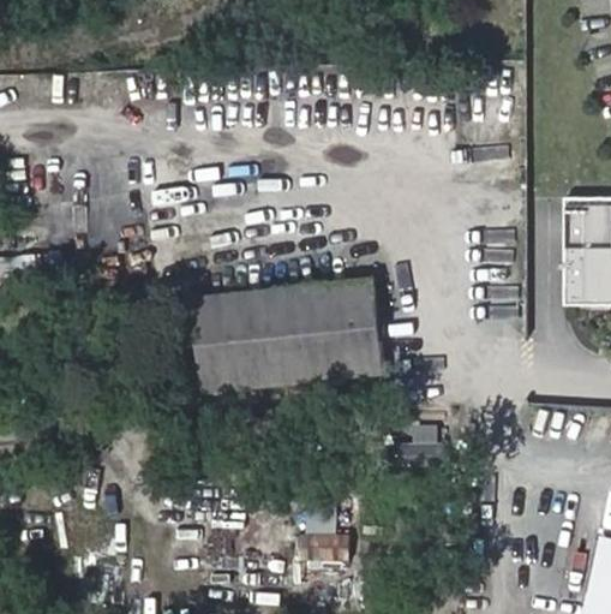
[(610,197),(565,197),(565,304),(610,304),(610,197)]
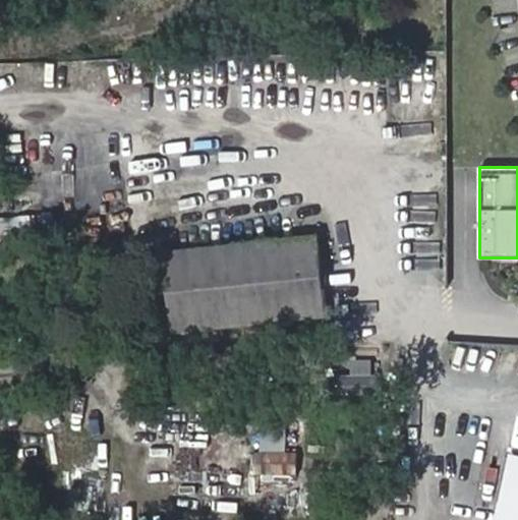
[(0,235),(25,236),(25,218),(0,217),(0,235)]
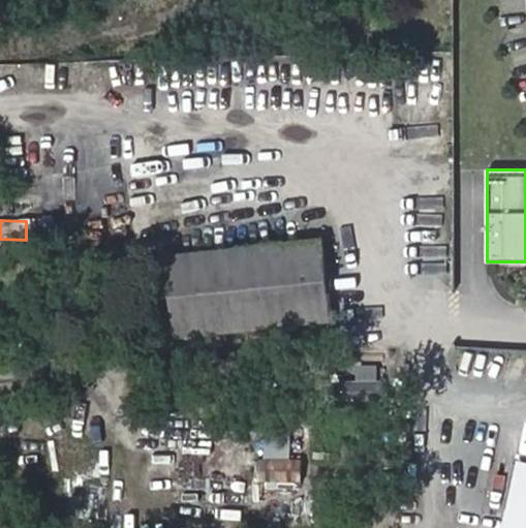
[(330,321),(321,240),(163,256),(173,338),(330,321)]
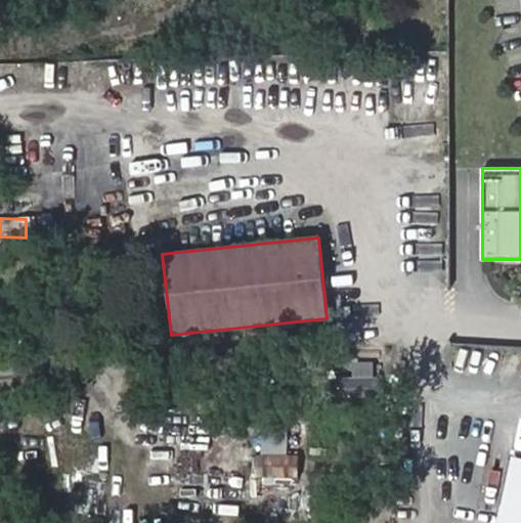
[(373,377),(373,361),(351,361),(351,377),(373,377)]
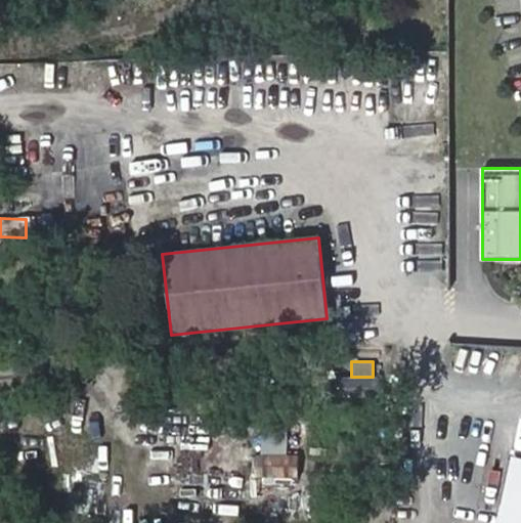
[(378,397),(378,377),(373,377),(351,377),(338,378),(337,397),(378,397)]
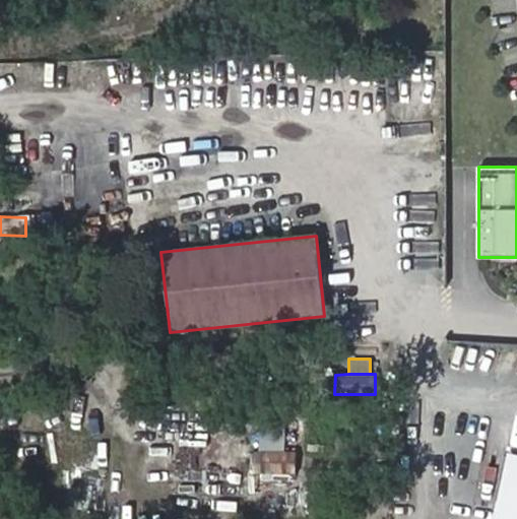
[(295,473),(295,451),(252,451),(251,473),(295,473)]
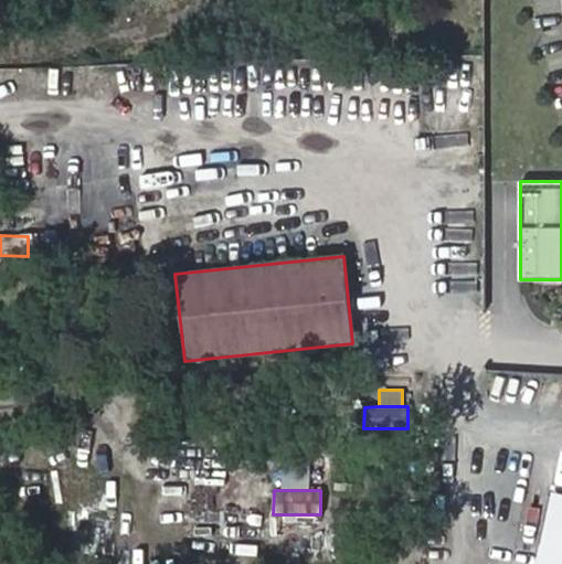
[(561,563),(561,492),(551,491),(534,563),(561,563)]
